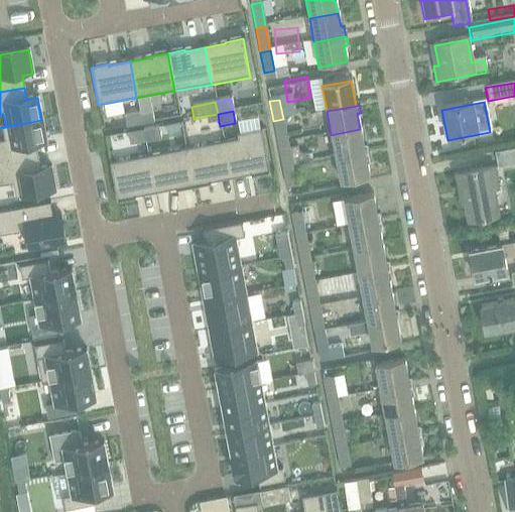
[(142,125),(153,123),(151,112),(139,114),(142,125)]
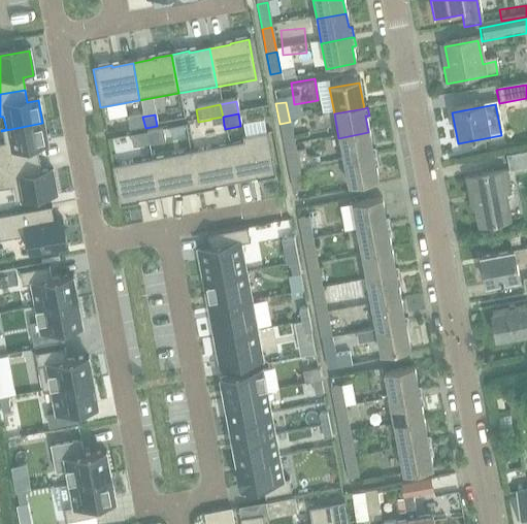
[(145,128),(142,117),(126,120),(129,131),(145,128)]
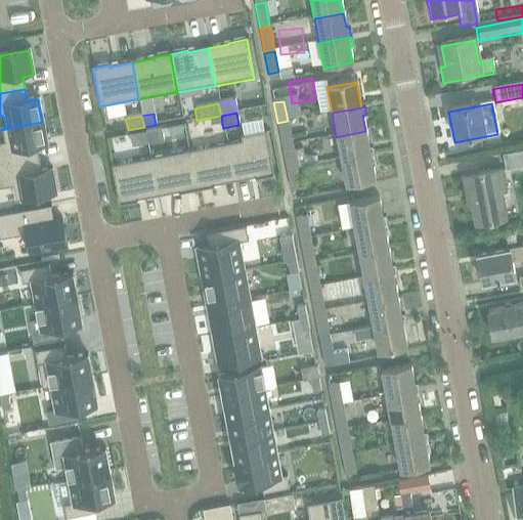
[(222,124),(221,116),(209,118),(209,119),(210,126),(222,124)]
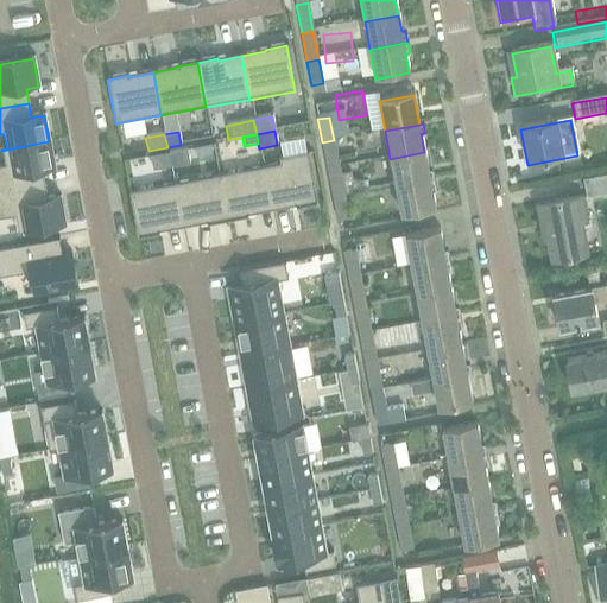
[(328,171),(339,169),(334,140),(322,143),(328,171)]
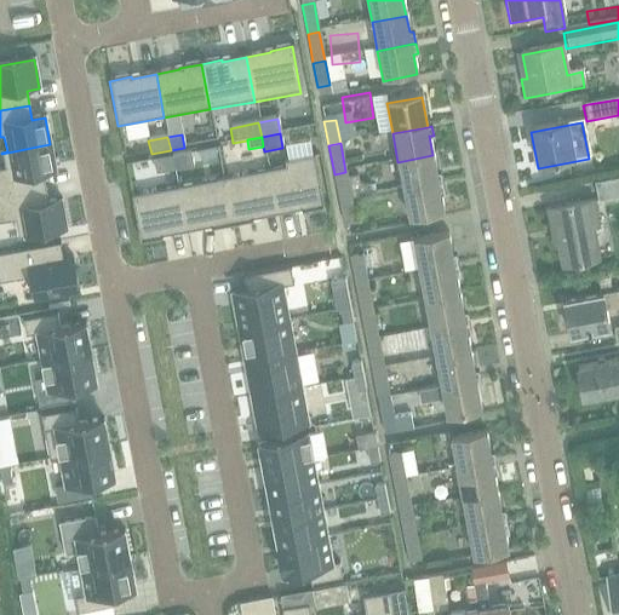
[(0,197),(45,189),(43,174),(56,172),(50,144),(1,154),(5,170),(0,171),(0,197)]
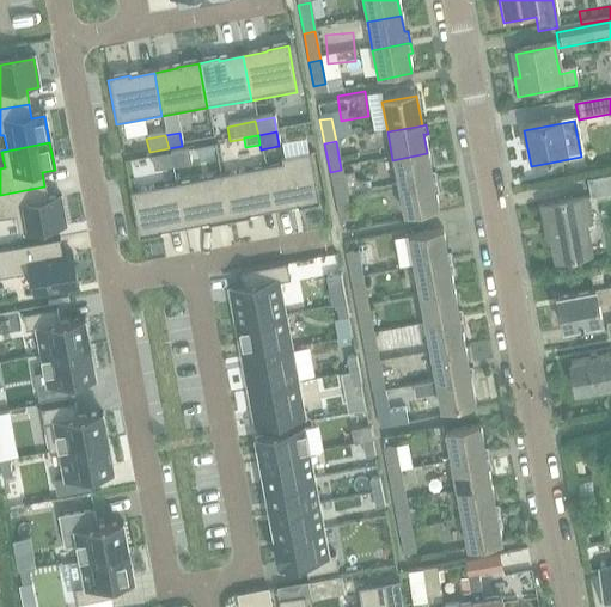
[(172,170),(190,166),(188,152),(170,155),(172,170)]
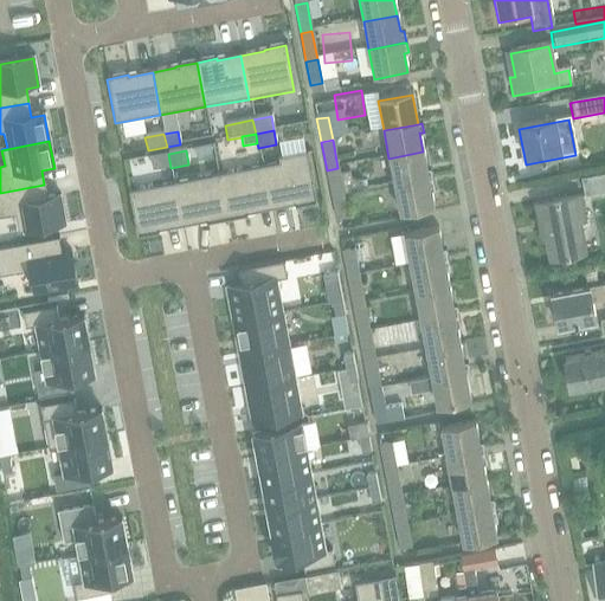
[(388,159),(394,186),(429,180),(432,179),(430,167),(426,168),(423,152),(388,159)]
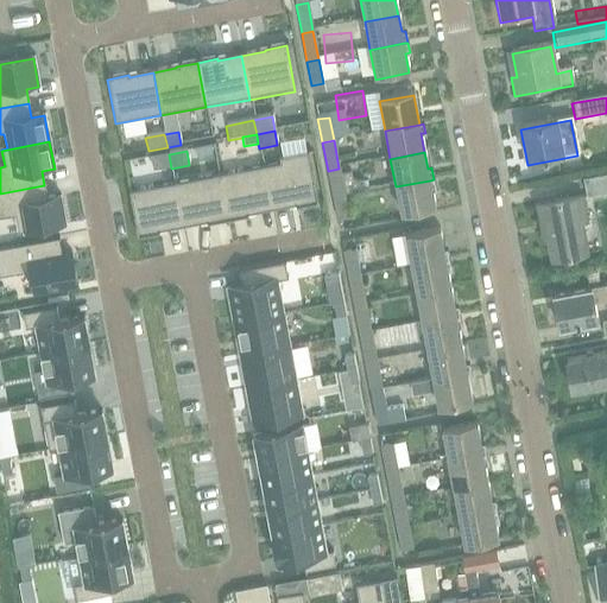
[(169,154),(150,158),(152,172),(171,169),(169,154)]
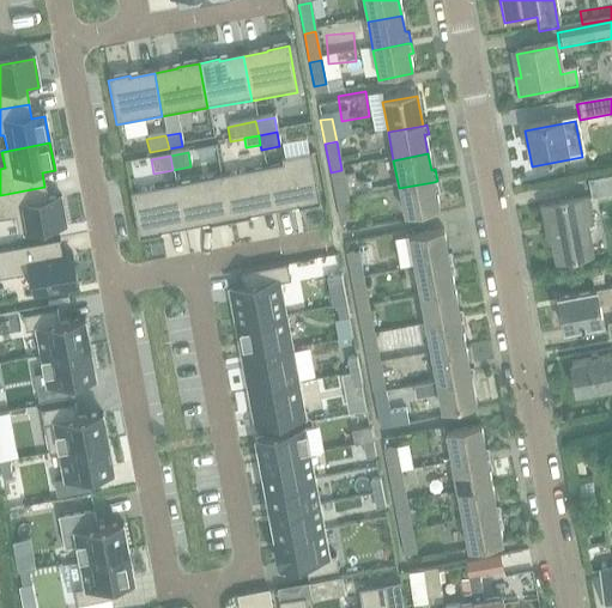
[(273,214),(297,210),(297,211),(320,207),(310,156),(308,156),(284,160),(280,162),(282,166),(265,170),(273,214)]
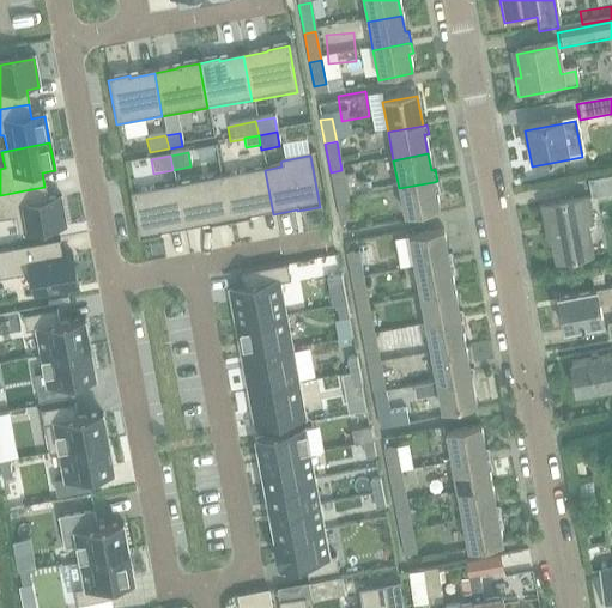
[(220,178),(229,224),(249,220),(249,218),(273,214),(265,170),(220,178)]
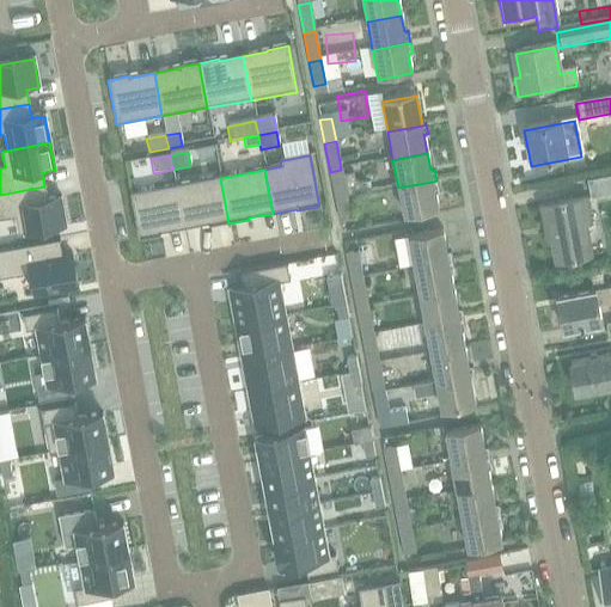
[(353,176),(342,177),(341,170),(330,172),(335,200),(347,197),(366,194),(365,184),(358,185),(354,182),(353,176)]
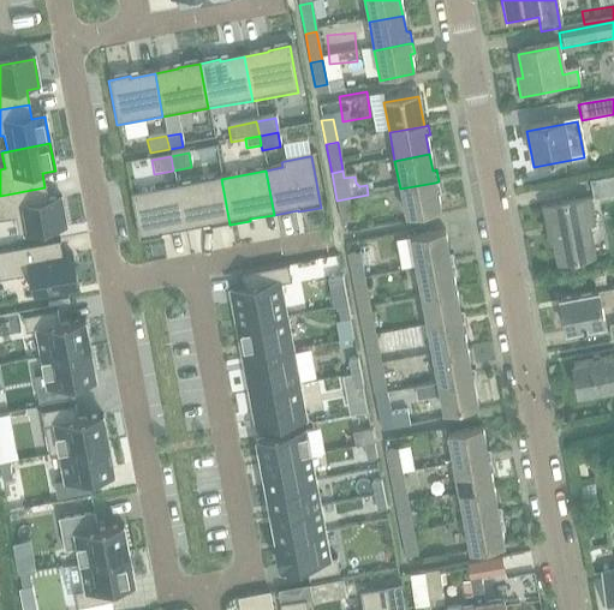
[(221,179),(176,187),(184,232),(208,227),(209,229),(230,225),(221,179)]
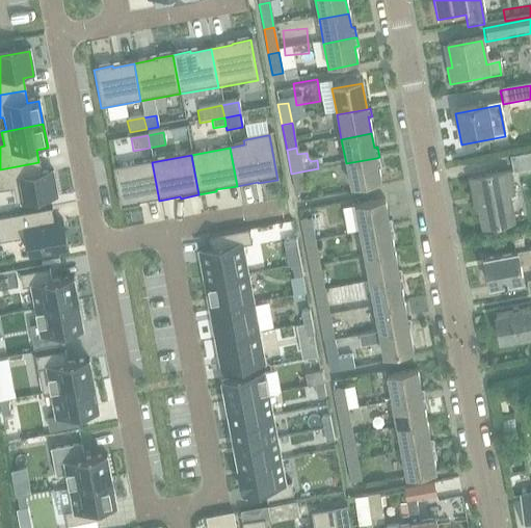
[(512,176),(530,172),(530,156),(509,160),(512,176)]
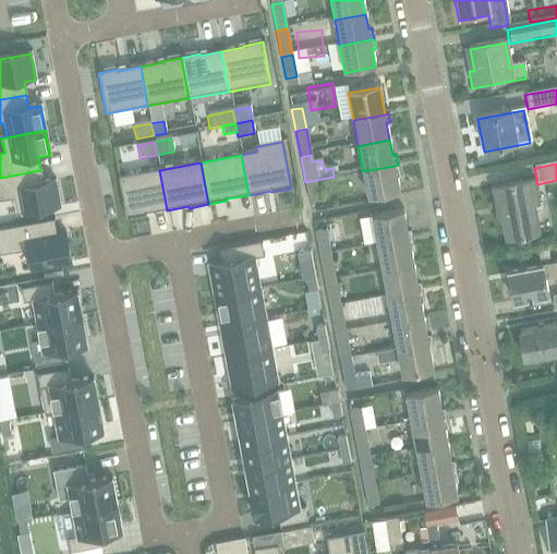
[(363,171),(368,199),(399,193),(396,175),(400,175),(398,165),(395,166),(363,171)]
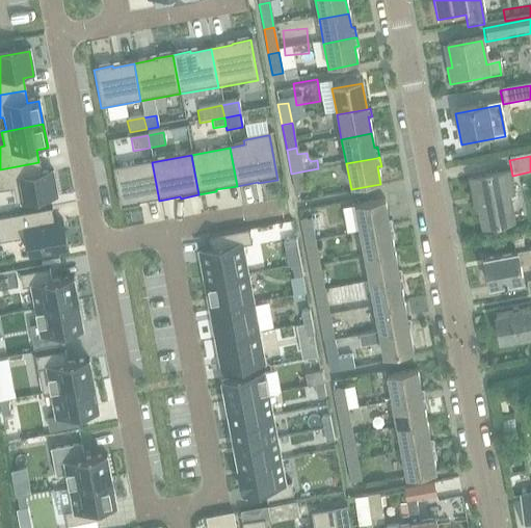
[(0,192),(12,190),(15,205),(57,198),(52,173),(42,175),(38,162),(0,169),(0,192)]
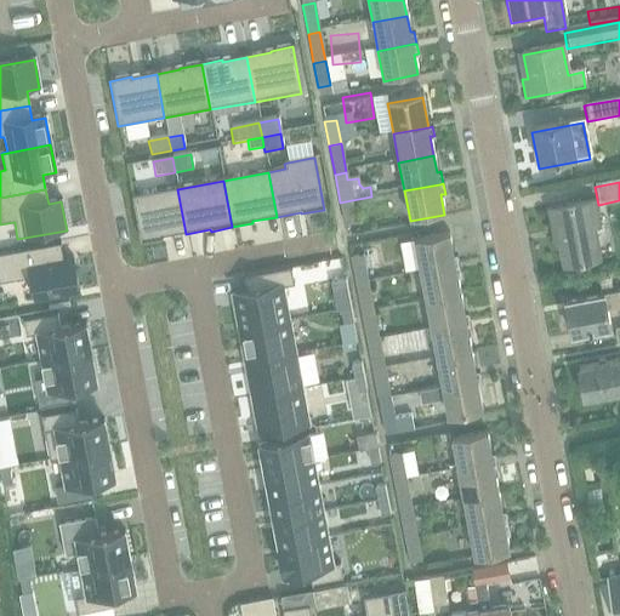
[(131,198),(140,244),(163,240),(161,238),(186,234),(177,189),(131,198)]
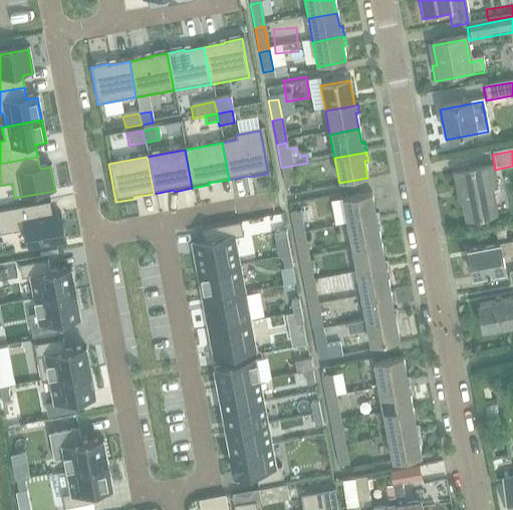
[(285,188),(294,187),(291,166),(281,168),(285,188)]
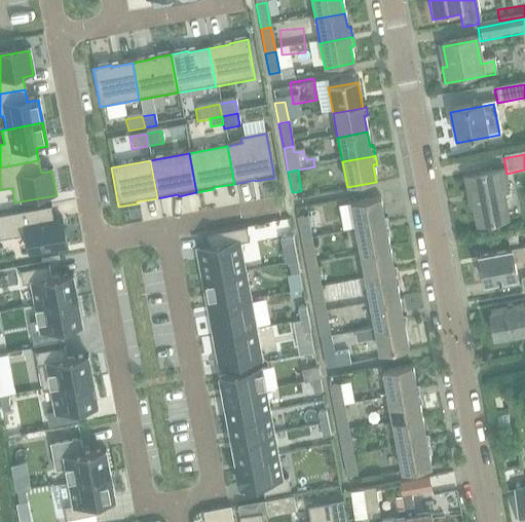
[(501,197),(507,196),(502,174),(463,181),(470,213),(474,212),(477,228),(507,223),(501,197)]
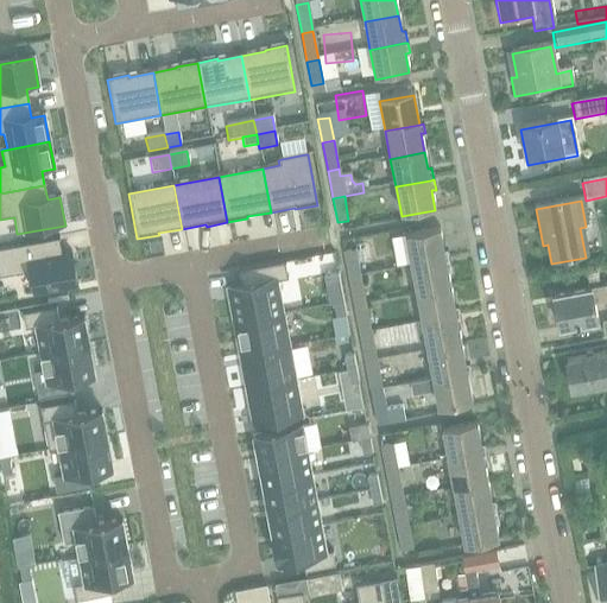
[(405,237),(411,267),(444,261),(449,260),(447,248),(442,249),(440,232),(405,237)]
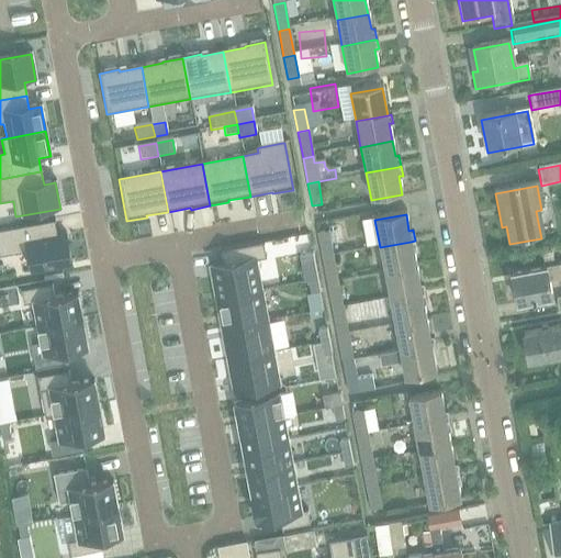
[(56,237),(54,222),(0,232),(0,257),(27,253),(31,274),(70,266),(65,235),(56,237)]
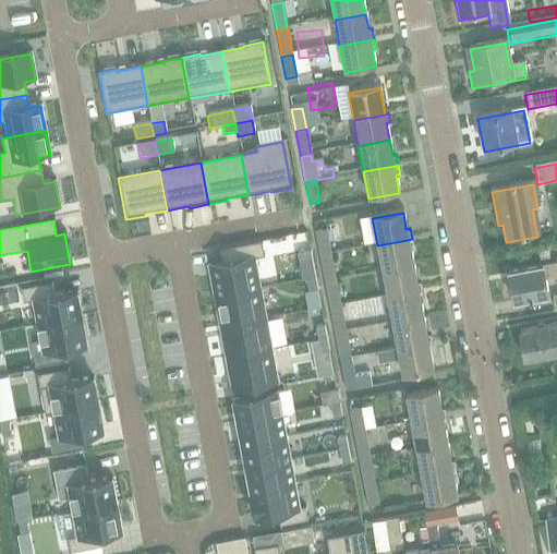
[(319,256),(329,255),(325,232),(315,235),(319,256)]
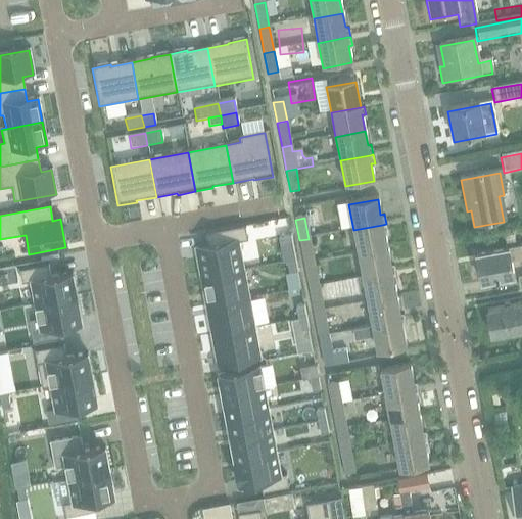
[(353,230),(358,254),(387,249),(384,233),(387,232),(386,224),(382,225),(353,230)]
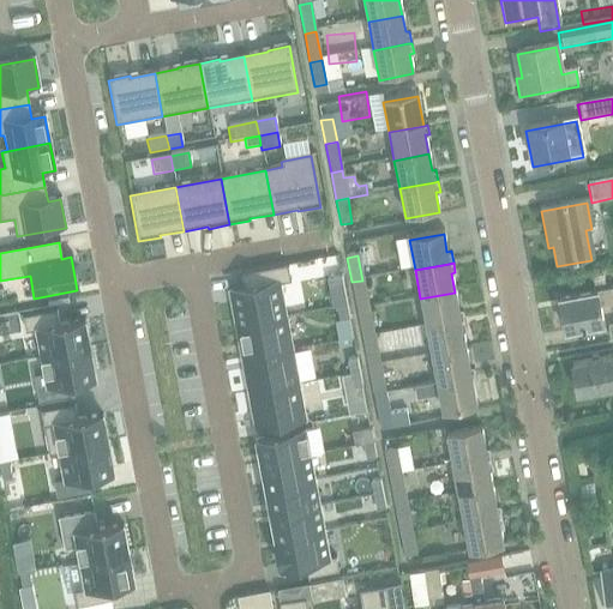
[(288,318),(281,283),(298,279),(295,265),(262,271),(265,285),(230,291),(236,326),(288,318)]
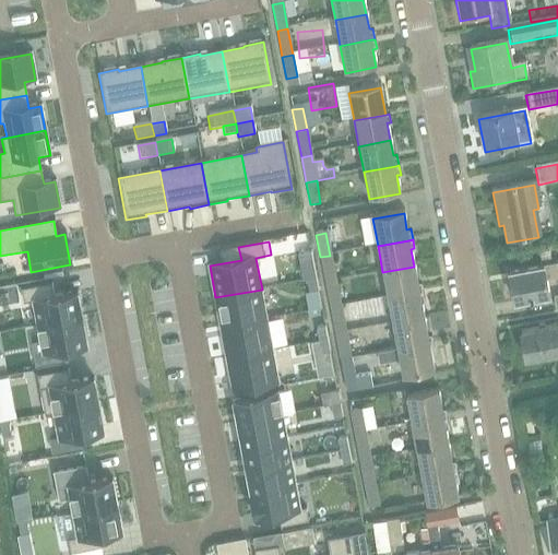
[(548,252),(538,254),(539,264),(550,262),(548,252)]
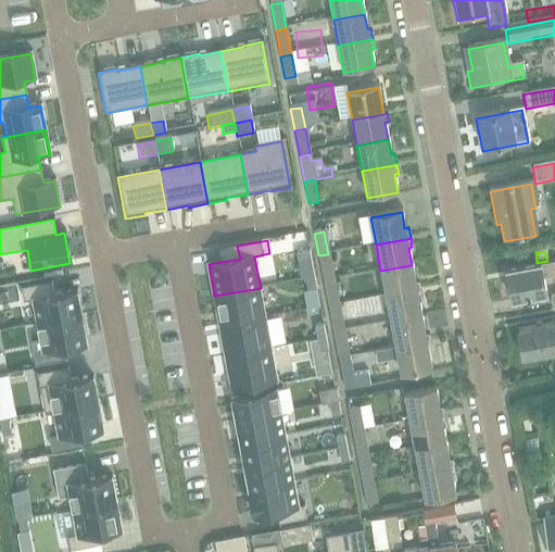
[(323,281),(333,279),(328,254),(318,255),(323,281)]
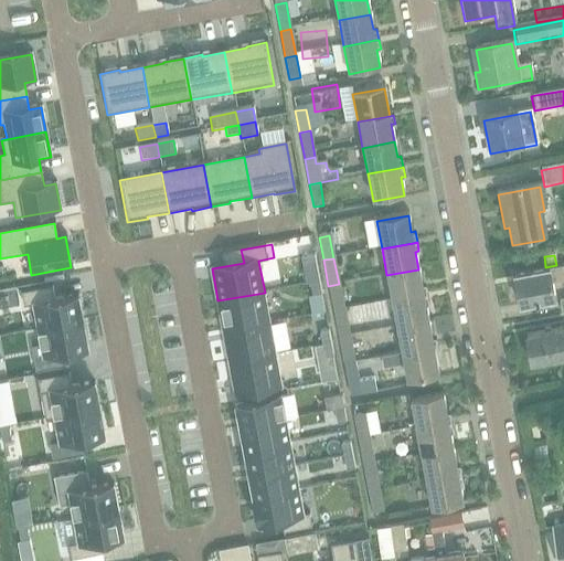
[(551,285),(563,282),(563,267),(513,277),(519,308),(554,302),(551,285)]
